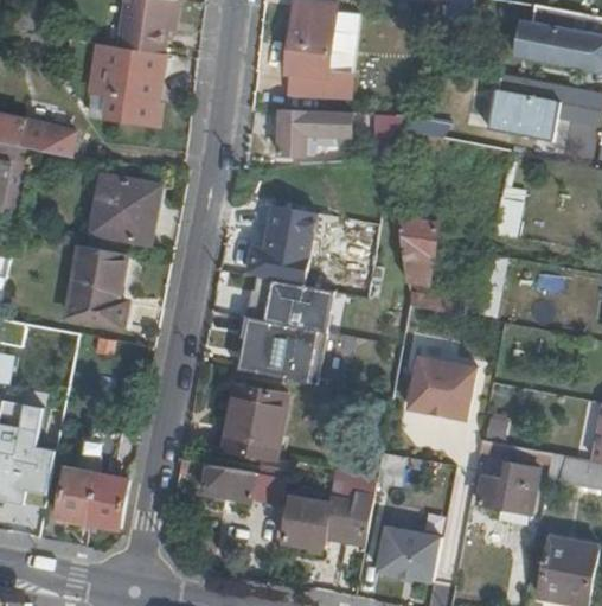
[(127,0),(117,48),(161,53),(171,0),(127,0)]
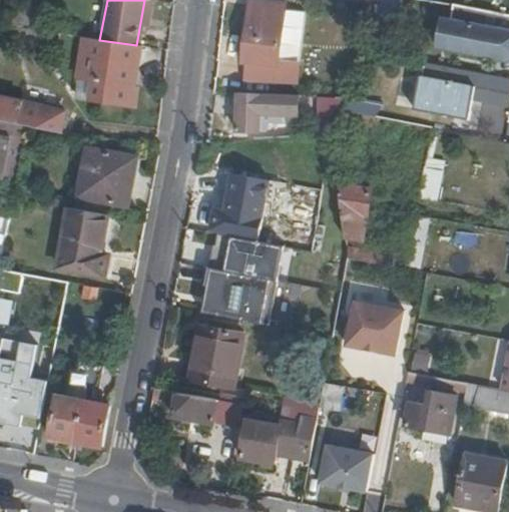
[(379,0),(379,6),(395,8),(397,8),(398,0),(379,0)]
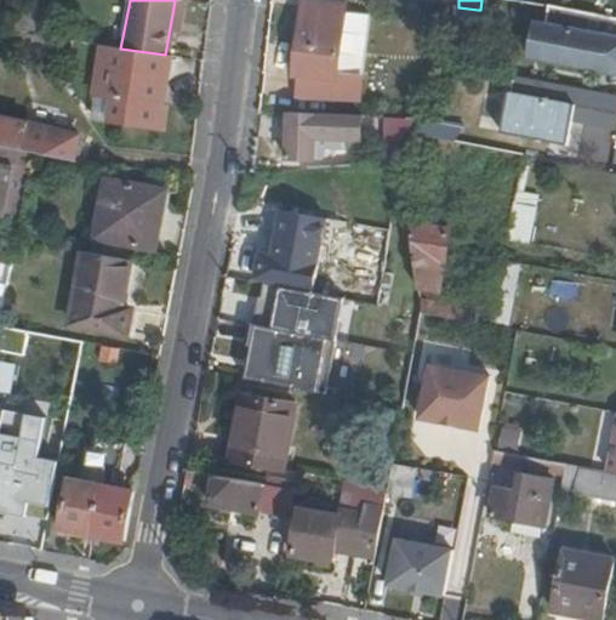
[(292,52),(336,57),(337,39),(348,40),(349,29),(338,28),(342,5),(321,3),(320,10),(298,7),(292,52)]
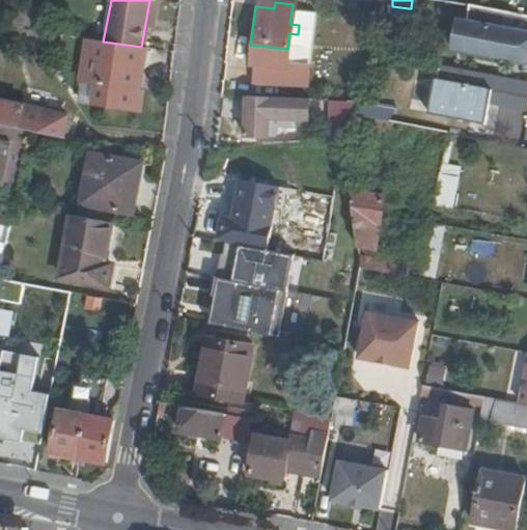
[(526,14),(469,3),(461,47),(510,56),(526,48),(526,14)]
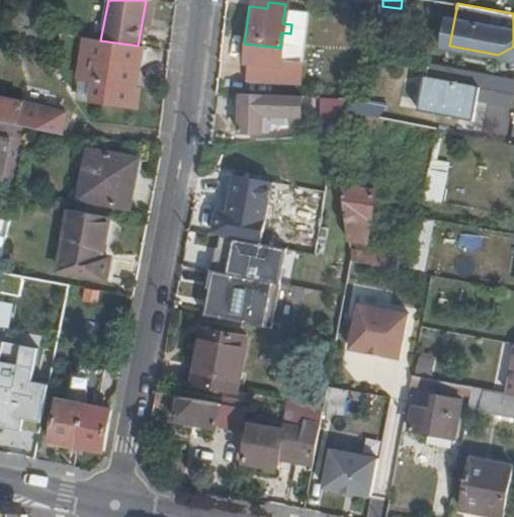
[(380,20),(382,6),(379,6),(376,27),(399,30),(401,8),(399,8),(397,21),(380,20)]
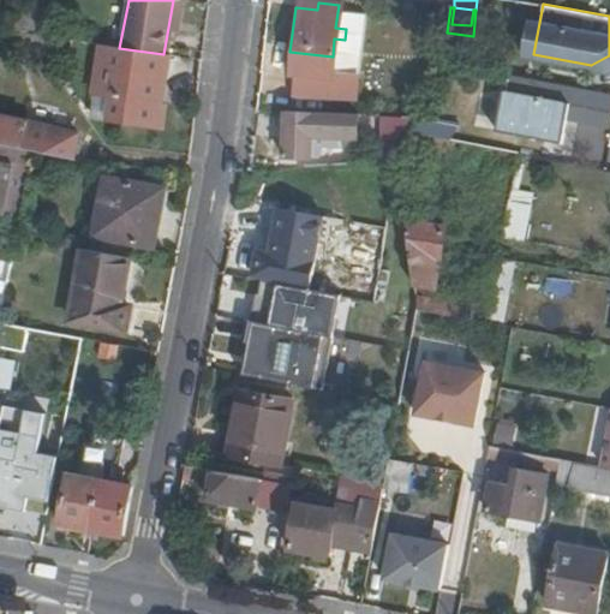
[(473,10),(454,7),(452,24),(471,25),(473,10)]
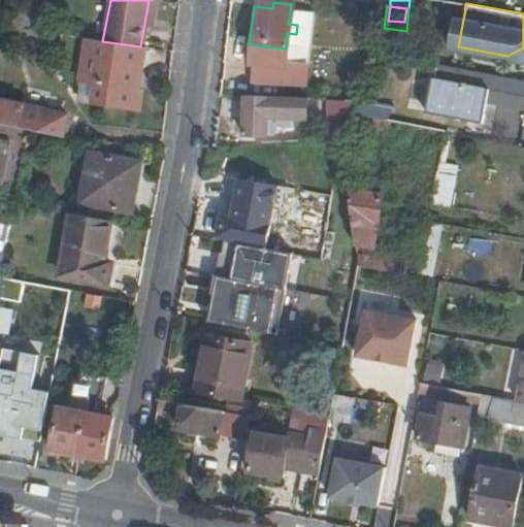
[(22,29),(23,29),(25,19),(5,15),(3,27),(22,29)]
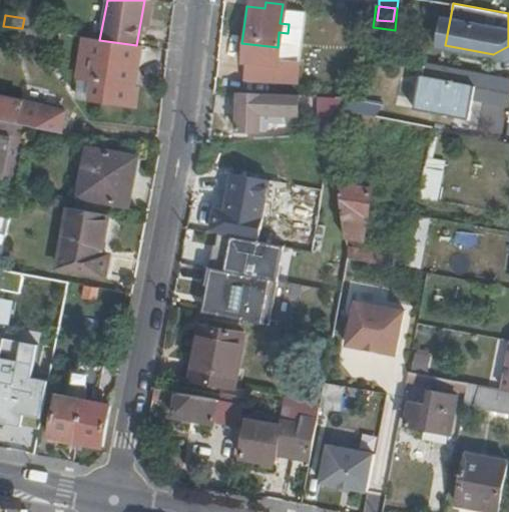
[(99,40),(81,37),(74,79),(89,81),(87,93),(73,91),(71,99),(131,108),(134,86),(130,86),(134,65),(137,66),(140,46),(136,45),(99,40)]
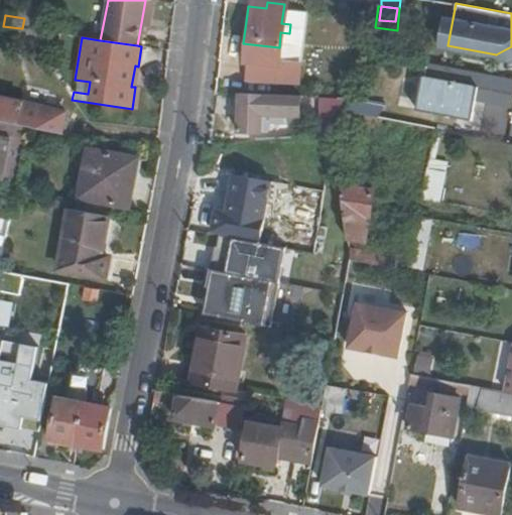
[(276,68),(277,63),(279,47),(243,43),(240,63),(249,65),(276,68)]
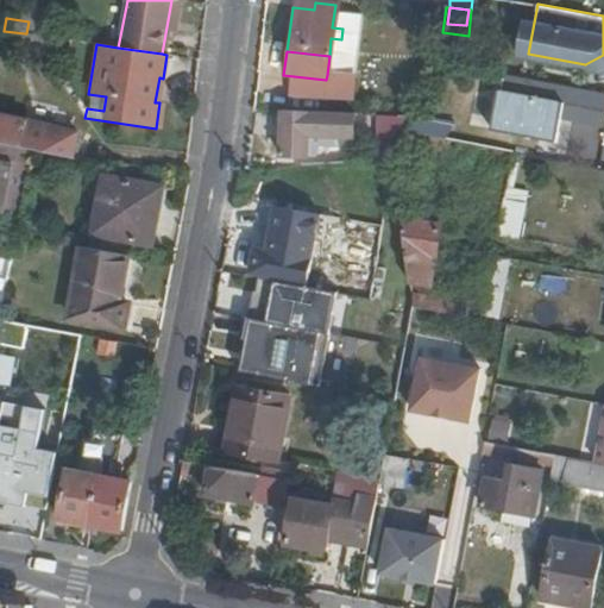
[(603,92),(499,71),(489,127),(554,139),(559,116),(603,124),(603,92)]
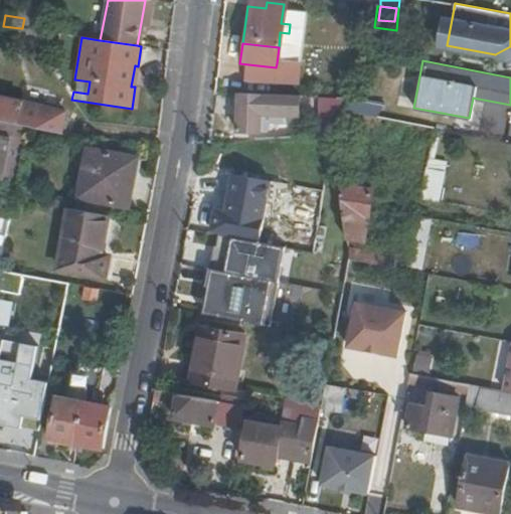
[(297,65),(277,63),(276,67),(248,64),(246,80),(295,87),(297,65)]
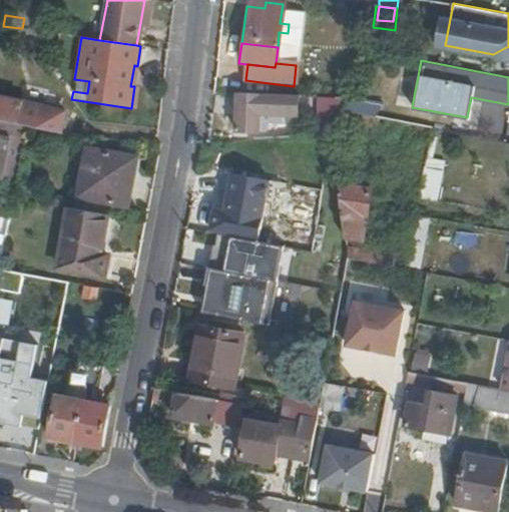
[(293,96),(233,93),(232,131),(261,131),(261,113),(279,114),(279,107),(293,108),(293,96)]
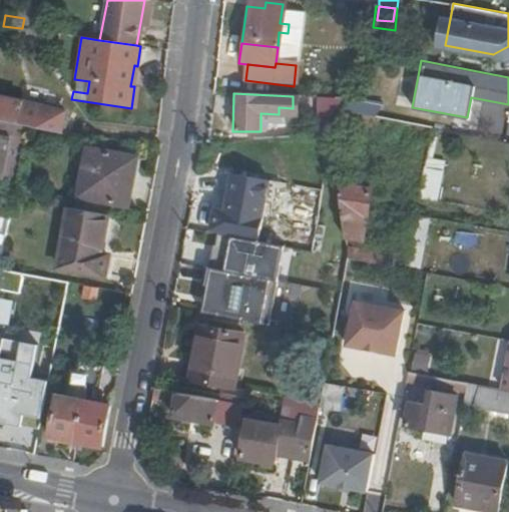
[(346,106),(351,97),(306,96),(306,111),(331,112),(332,105),(346,106)]
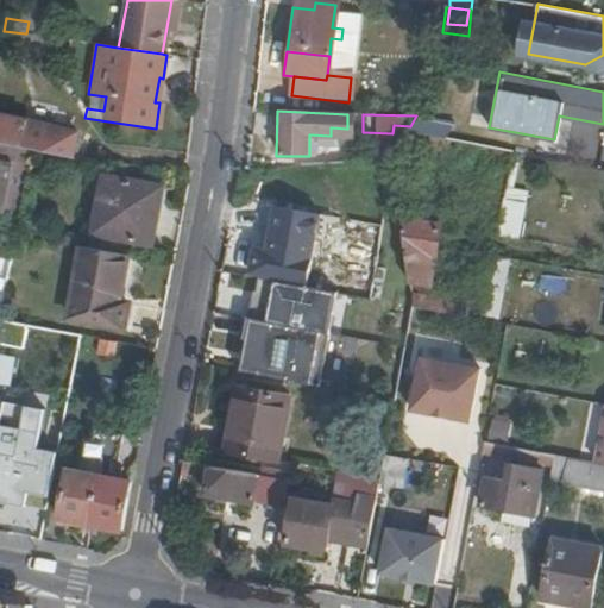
[(0,140),(57,155),(62,129),(0,116),(0,140)]
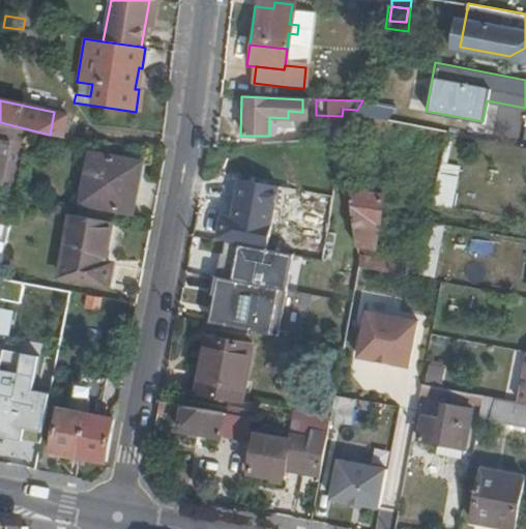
[(380,118),(376,118),(374,129),(395,133),(397,121),(384,119),(380,118)]
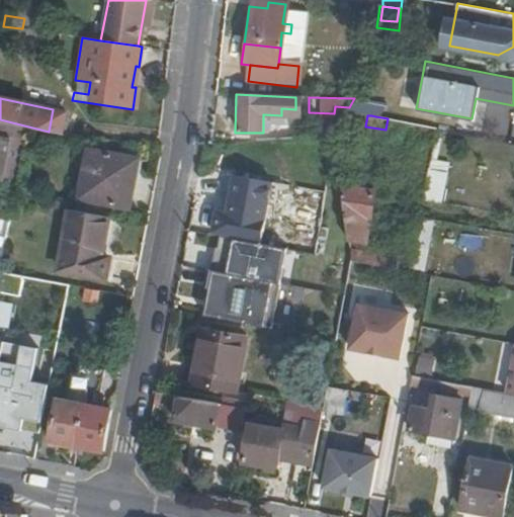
[(0,183),(2,185),(11,138),(0,136),(0,183)]
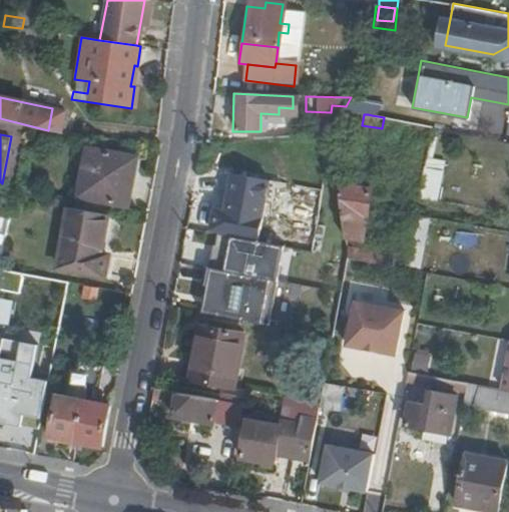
[(134,161),(135,157),(85,148),(76,196),(125,205),(129,187),(126,186),(131,160),(134,161)]
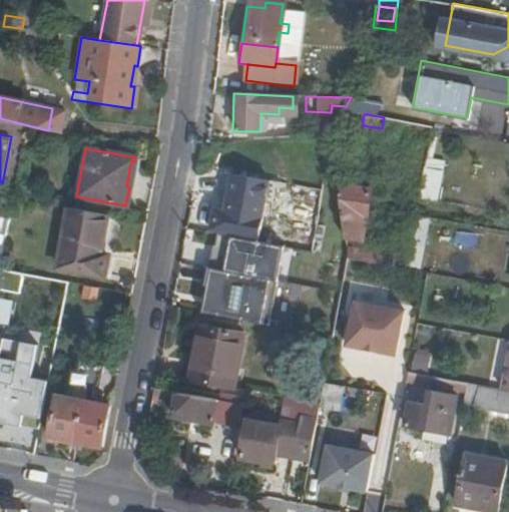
[(420,168),(415,196),(433,199),(438,172),(420,168)]
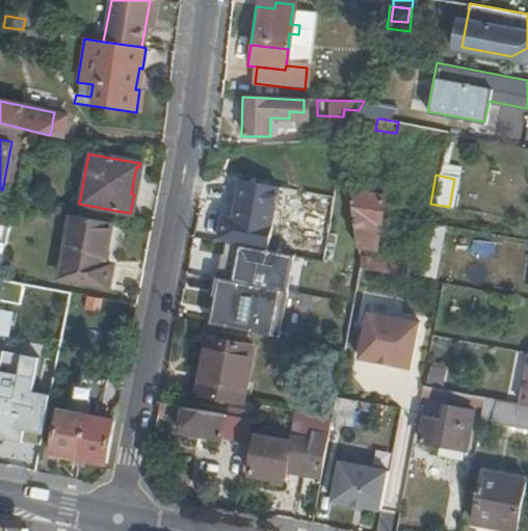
[(270,226),(279,189),(239,182),(231,216),(221,215),(217,239),(252,244),(255,229),(260,230),(261,224),(270,226)]
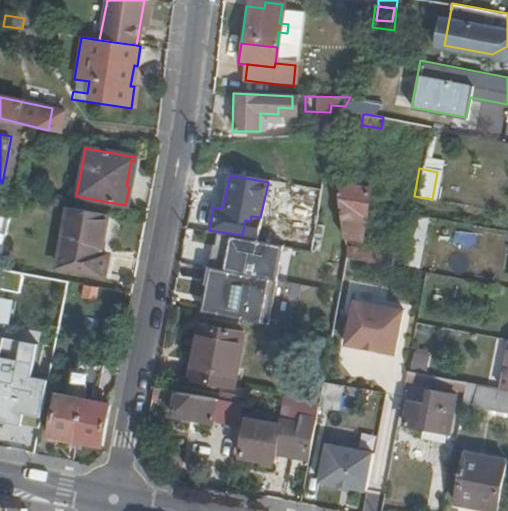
[(368,188),(334,182),(339,216),(342,236),(350,235),(350,237),(359,239),(368,188)]
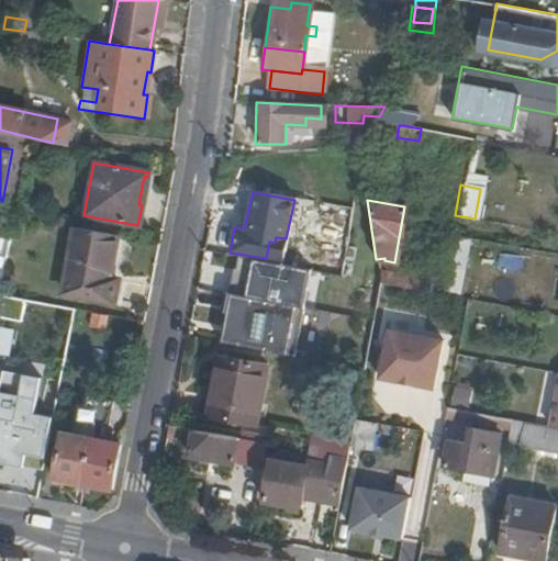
[(226,254),(232,228),(213,224),(208,250),(226,254)]
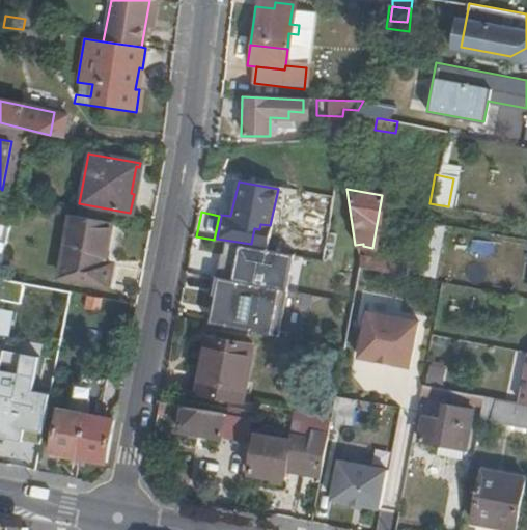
[(113,265),(106,263),(112,224),(72,216),(59,279),(109,288),(113,265)]
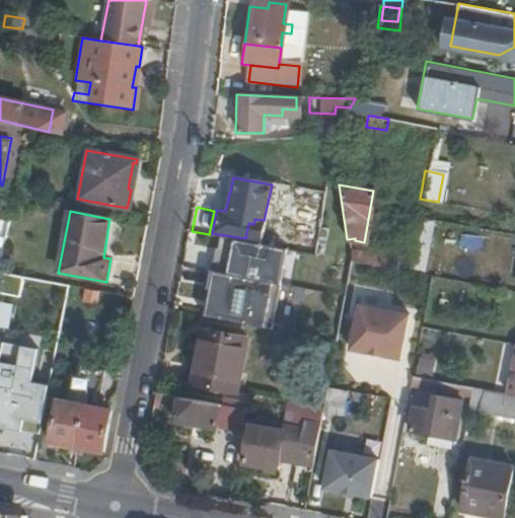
[(415,221),(411,246),(419,247),(423,223),(415,221)]
